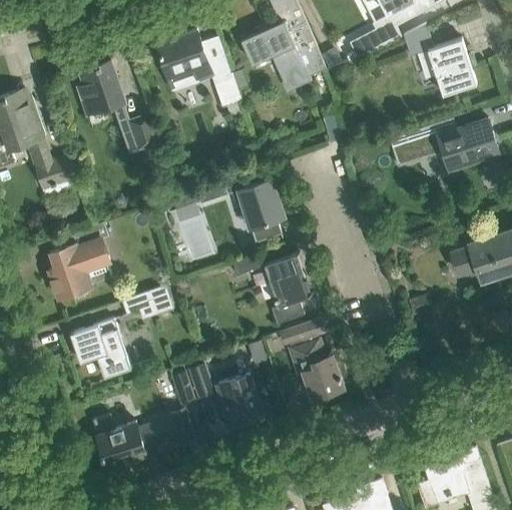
[(242,41),(250,59),(252,63),(272,55),(289,92),(313,81),(311,77),(329,69),(297,0),(276,0),(272,2),(281,23),(267,29),(266,26),(253,31),(256,35),(242,41)]
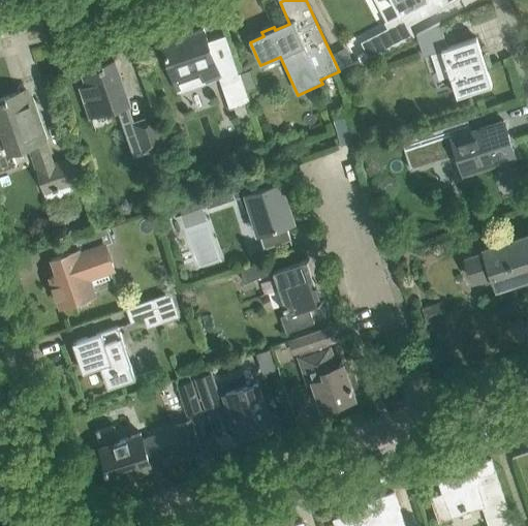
[(392,0),(401,17),(431,1),(430,0),(392,0)]
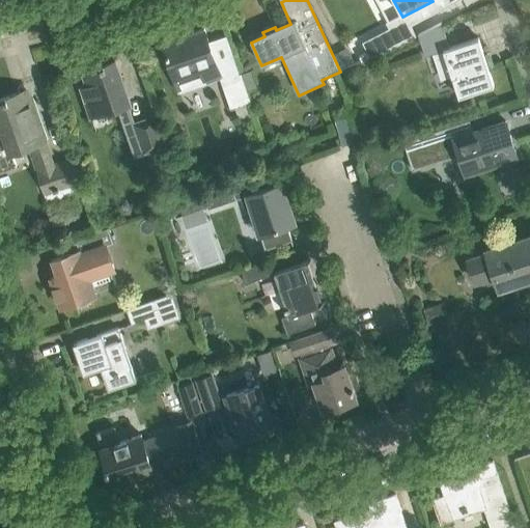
[(398,40),(388,20),(354,37),(354,36),(353,36),(364,58),(398,40)]
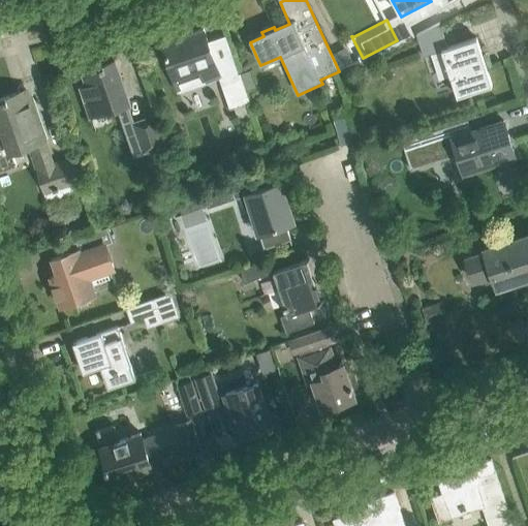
[(448,50),(440,26),(417,37),(425,59),(443,53),(458,99),(493,88),(477,40),(448,50)]
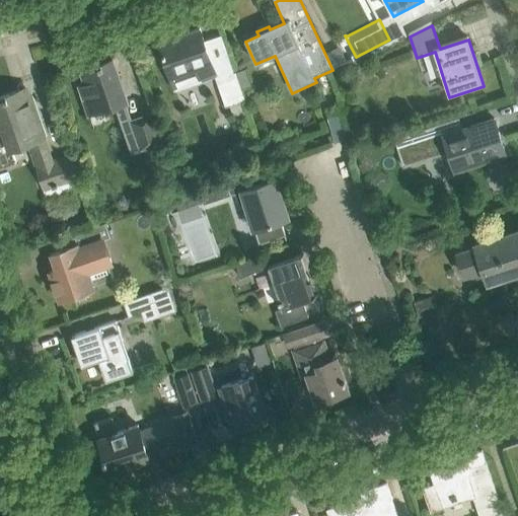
[(201,30),(160,45),(166,64),(171,77),(172,81),(173,81),(176,91),(180,92),(199,86),(201,83),(201,82),(216,77),(207,50),(201,30)]
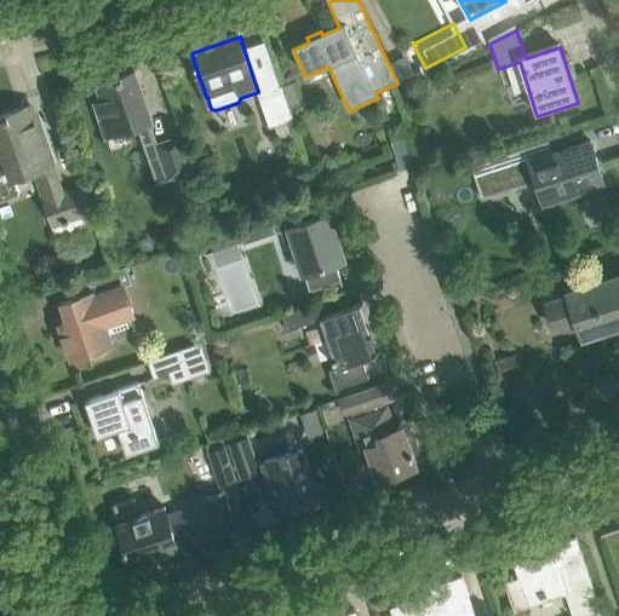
[(99,119),(107,138),(136,127),(156,186),(195,172),(182,134),(158,144),(150,122),(153,121),(136,73),(98,86),(108,115),(99,119)]
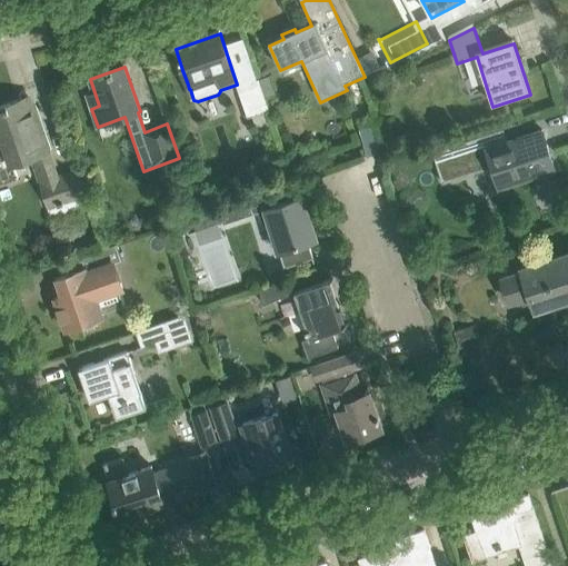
[(260,82),(266,100),(276,97),(270,79),(260,82)]
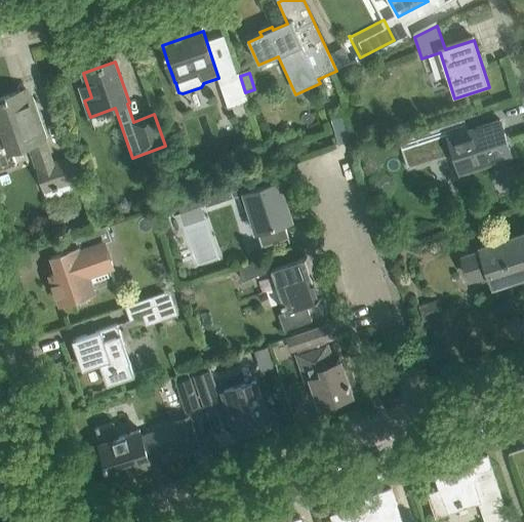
[(218,81),(229,109),(248,102),(238,74),(218,81)]
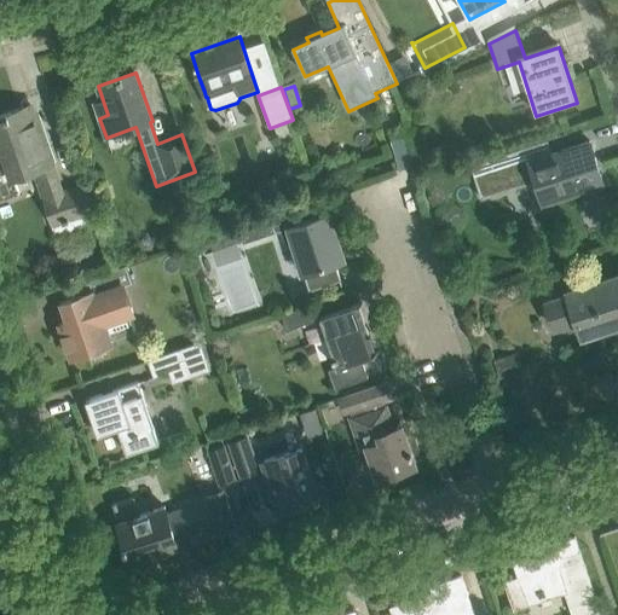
[(85,187),(62,196),(34,116),(26,119),(23,111),(0,119),(0,175),(11,172),(13,180),(34,173),(52,227),(93,213),(85,187)]
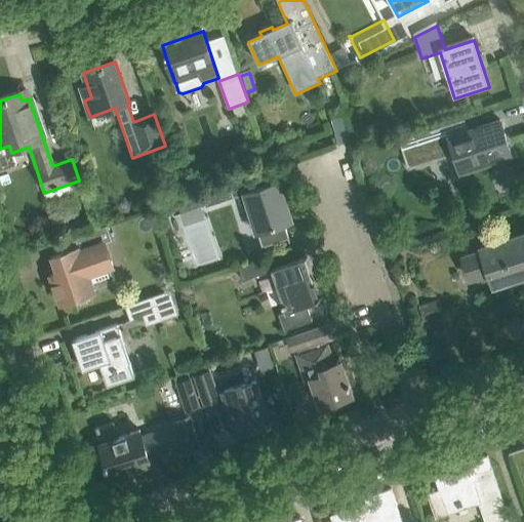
[(428,133),(419,136),(426,156),(453,148),(460,172),(492,162),(512,156),(500,123),(469,133),(465,121),(447,127),(439,130),(428,133)]
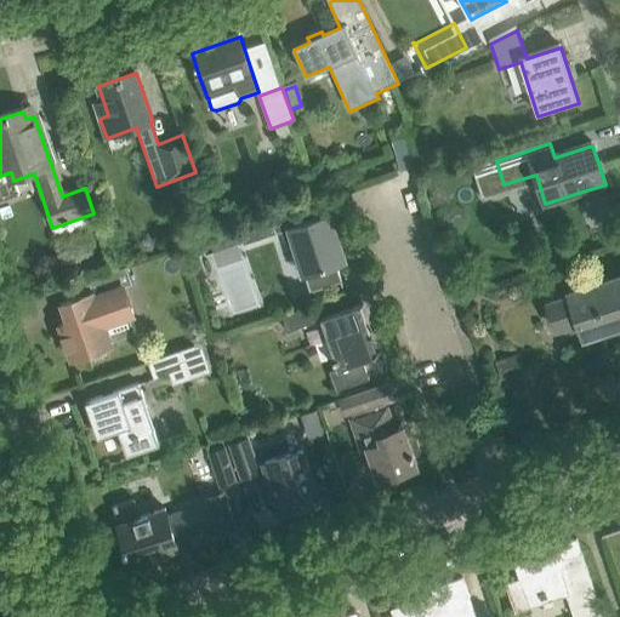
[(244,246),(282,234),(286,250),(295,246),(311,295),(341,285),(343,289),(345,289),(337,266),(346,263),(330,217),(297,228),(291,212),(210,239),(215,253),(243,244),(244,246)]
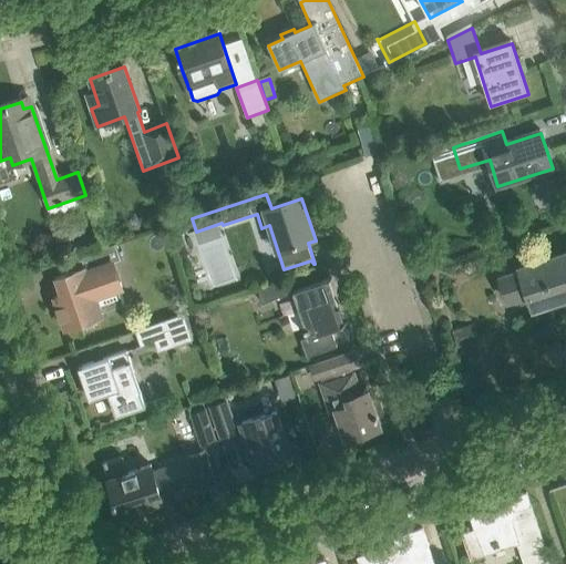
[(232,239),(202,244),(208,289),(238,285),(232,239)]
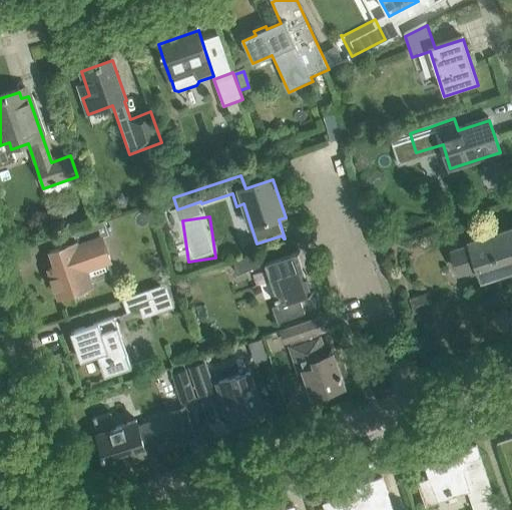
[(50,272),(59,299),(92,288),(87,272),(111,264),(103,239),(111,236),(106,222),(68,235),(72,246),(52,253),(58,270),(50,272)]
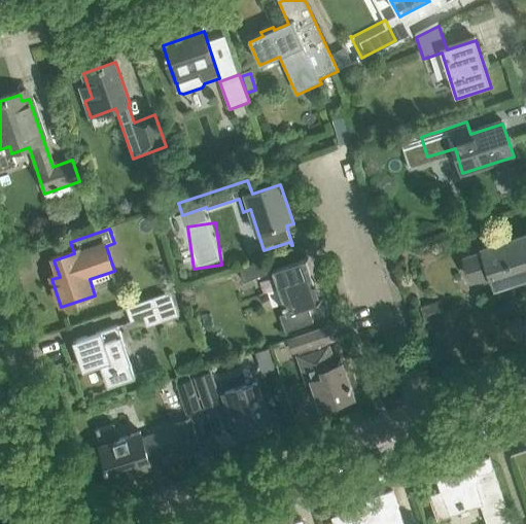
[(465,258),(466,264),(463,267),(466,278),(471,279),(472,282),(492,276),(496,289),(525,279),(525,236),(484,250),(484,252),(465,258)]
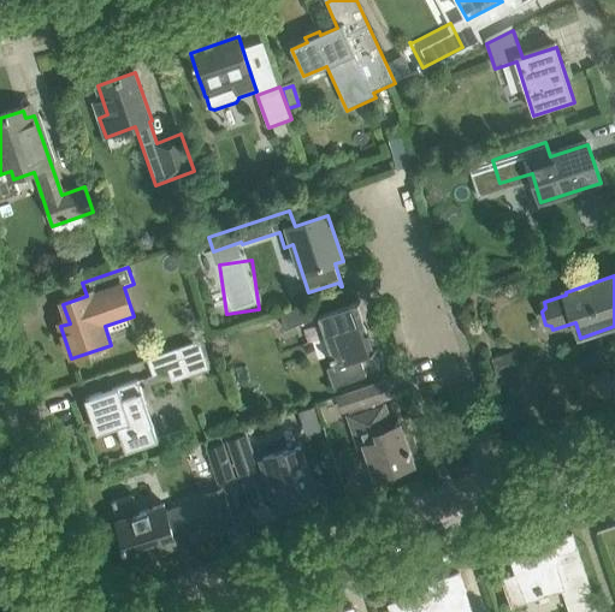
[(309,306),(281,315),(285,331),(314,321),(309,306)]
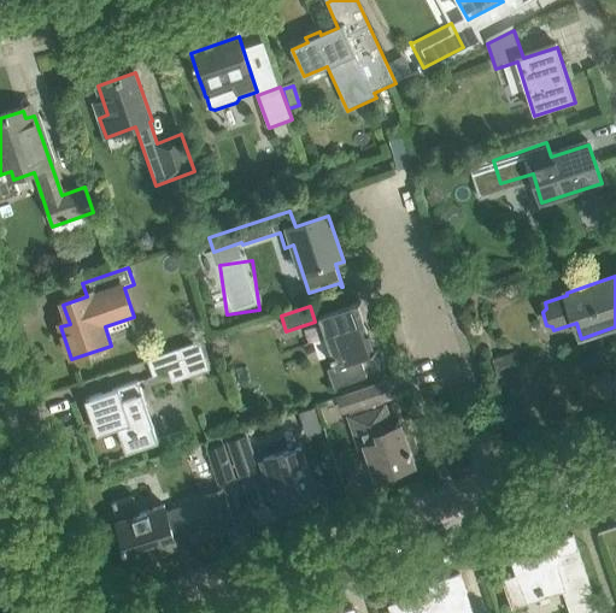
[(358,306),(335,313),(320,319),(333,358),(330,359),(333,363),(334,363),(336,367),(329,370),(336,389),(367,378),(361,361),(375,357),(358,306)]
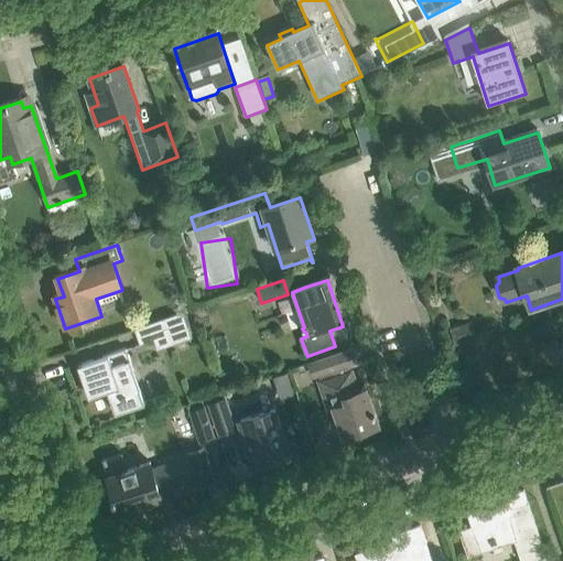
[(183,315),(134,332),(140,347),(154,343),(157,352),(192,338),(183,315)]
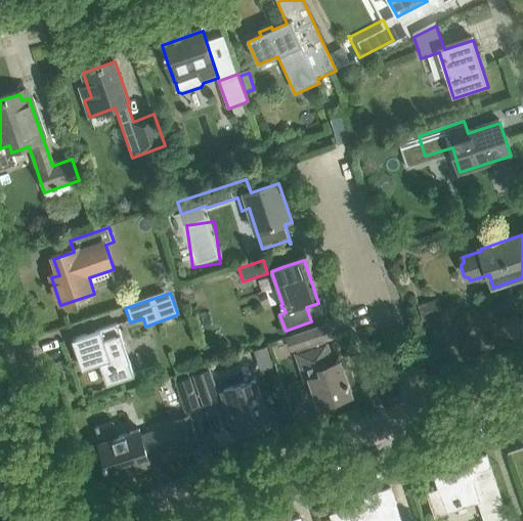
[(418,307),(423,323),(444,317),(439,301),(418,307)]
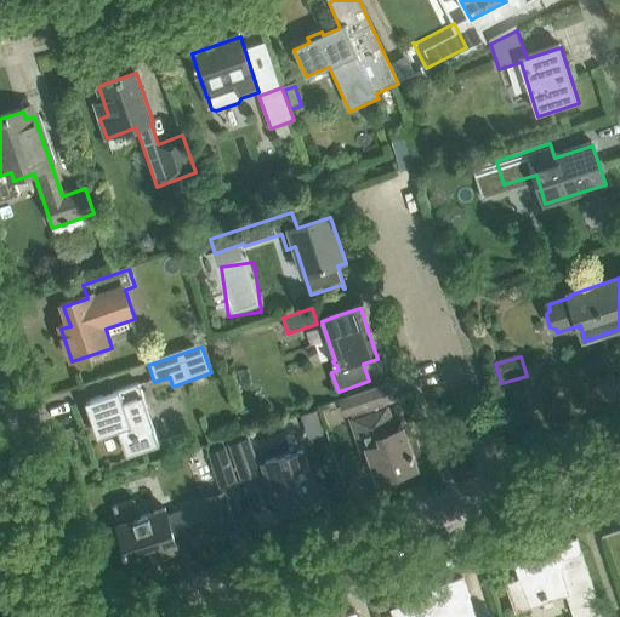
[(140,387),(87,405),(100,439),(120,432),(129,458),(160,447),(140,387)]
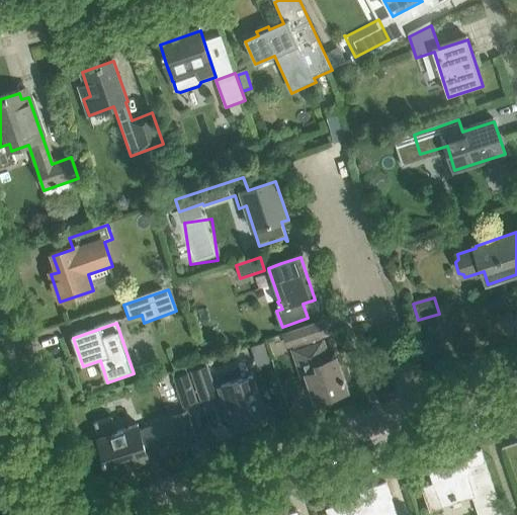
[(324,323),(305,329),(285,336),(289,349),(328,336),(324,323)]
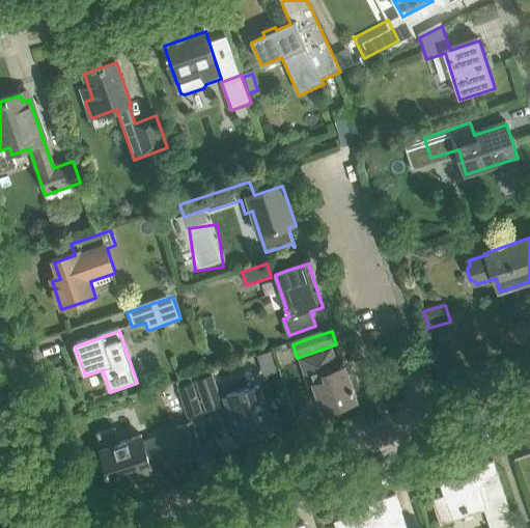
[(316,386),(326,413),(356,403),(353,393),(355,393),(354,389),(352,390),(344,369),(335,372),(328,353),(302,361),(311,388),(316,386)]
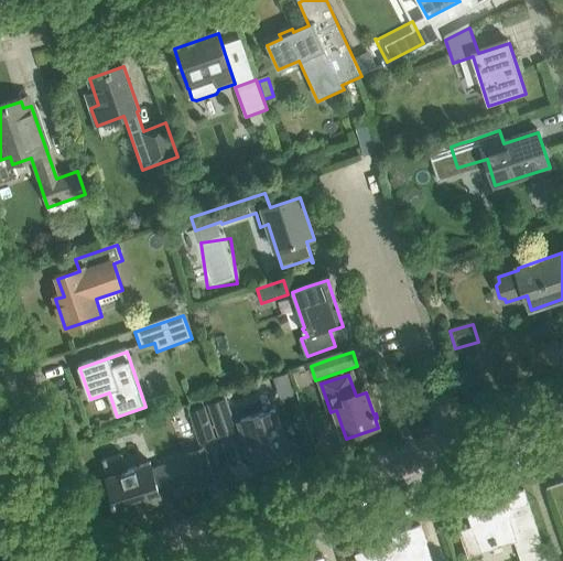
[(225,400),(210,405),(220,437),(236,432),(225,400)]
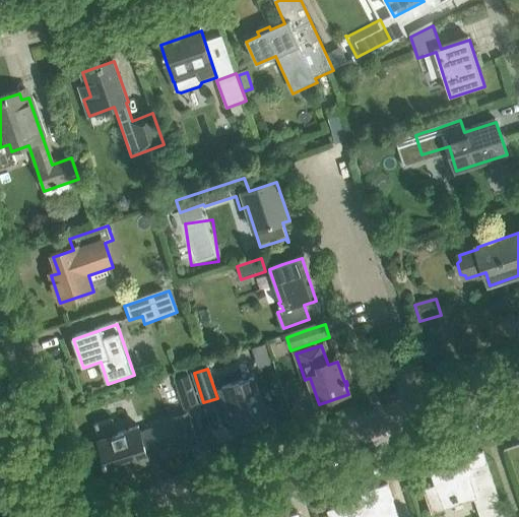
[(175,380),(184,409),(198,405),(190,376),(175,380)]
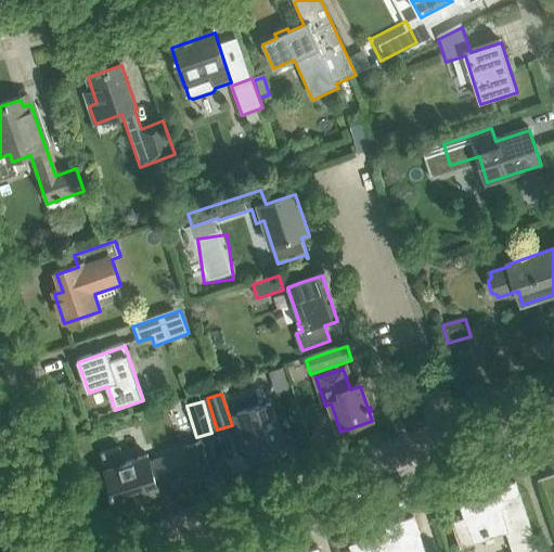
[(237,415),(246,441),(253,461),(275,453),(272,444),(283,440),(270,405),(237,415)]
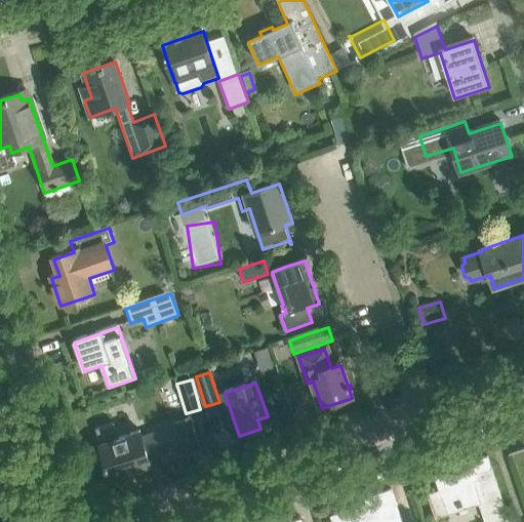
[(118,439),(114,426),(97,431),(103,446),(102,446),(108,465),(106,466),(107,470),(109,469),(113,479),(152,466),(150,459),(177,450),(179,456),(199,450),(189,419),(169,427),(171,432),(144,441),(140,432),(118,439)]
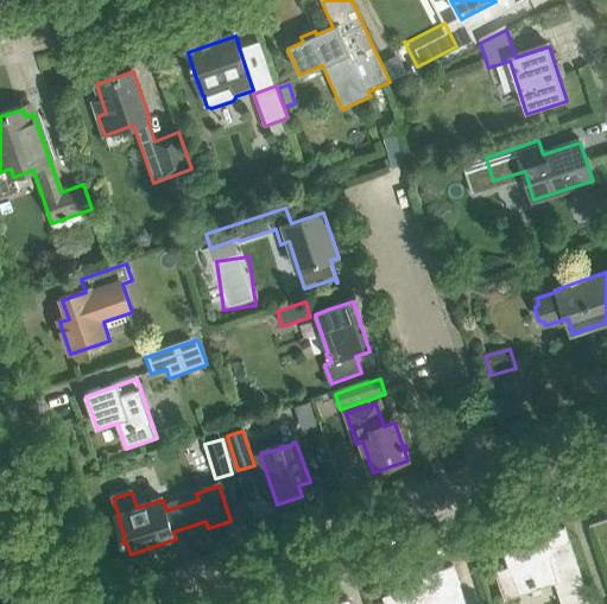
[(510,568),(497,573),(505,595),(554,578),(563,603),(590,603),(566,531),(504,551),(509,563),(510,568)]
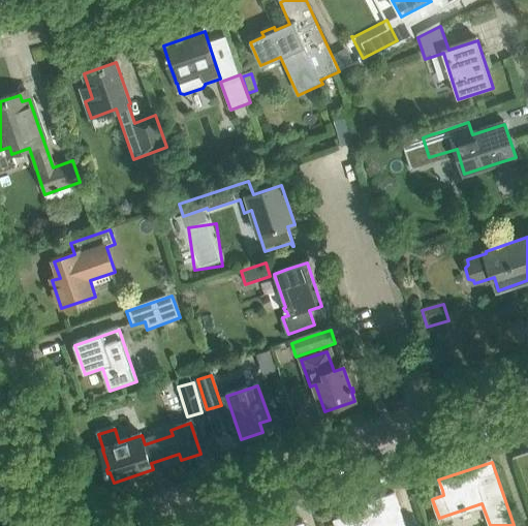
[(335,522),(336,525),(405,525),(395,495),(369,504),(371,509),(335,522)]
